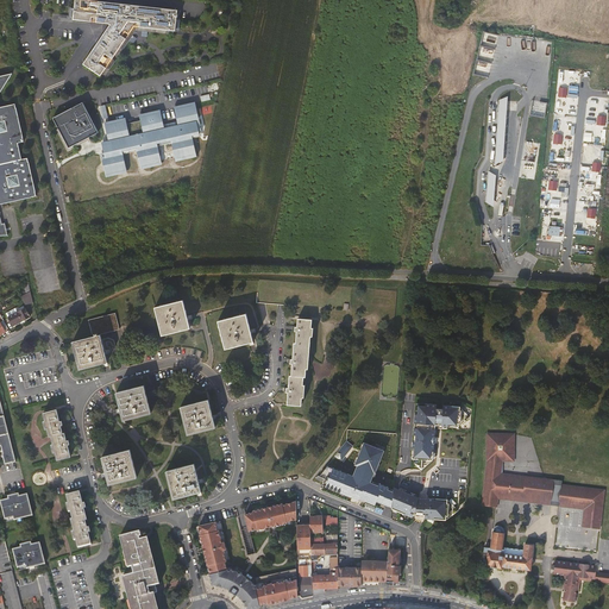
[(71,8),(70,19),(110,23),(111,24),(85,64),(102,76),(135,25),(175,30),(179,30),(180,20),(176,19),(177,10),(90,0),(75,0),(75,8),(71,8)]
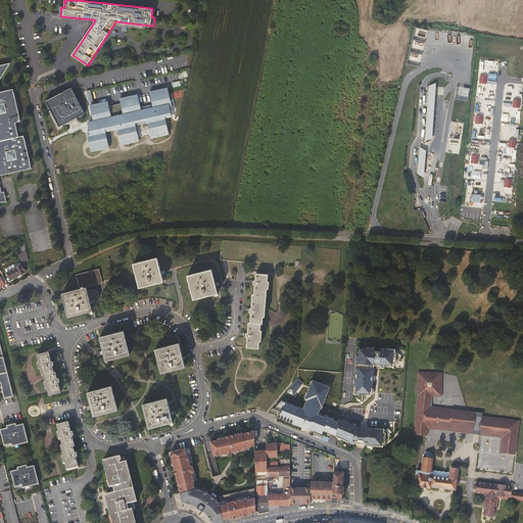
[(0,80),(11,63),(0,66),(0,80)]
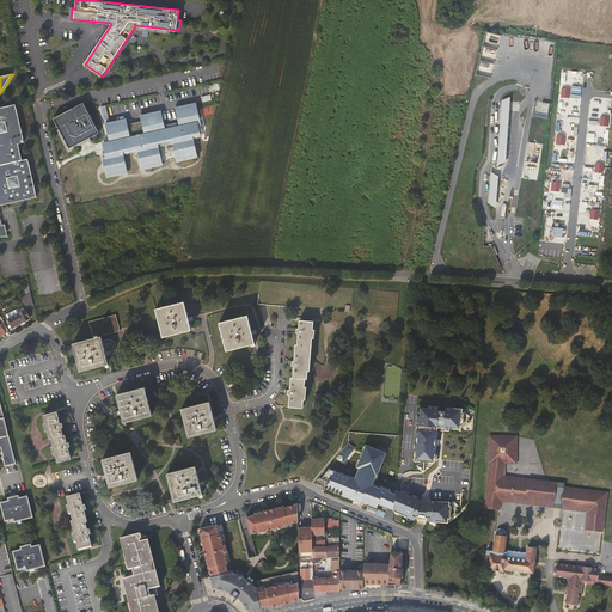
[(500,102),(495,166),(505,163),(508,98),(500,102)]
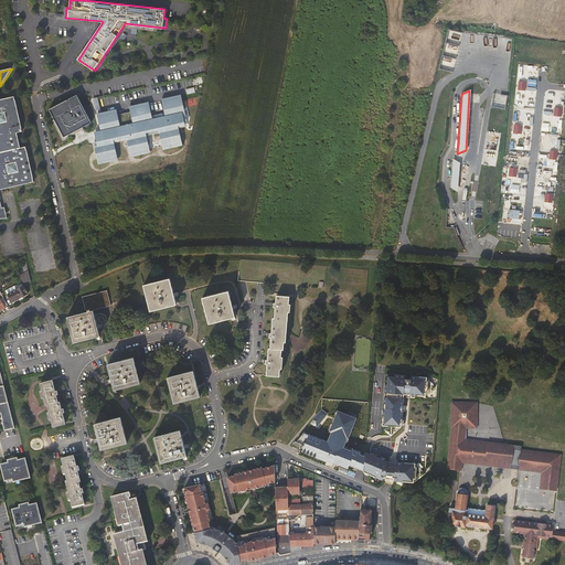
[(492,106),(505,109),(509,95),(494,93),(492,106)]
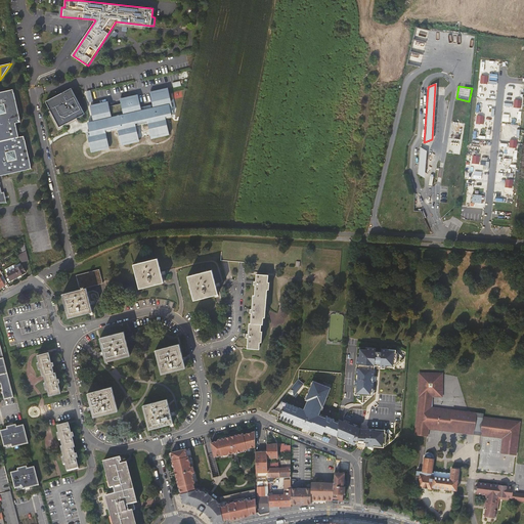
[(106,102),(91,105),(95,126),(91,127),(92,133),(88,134),(92,151),(108,148),(105,133),(119,130),(122,144),(138,141),(135,126),(134,123),(142,122),(142,124),(148,123),(153,138),(168,134),(164,115),(172,113),(167,88),(150,92),(154,106),(153,107),(141,110),(140,110),(137,95),(121,99),(122,103),(107,106),(106,102)]
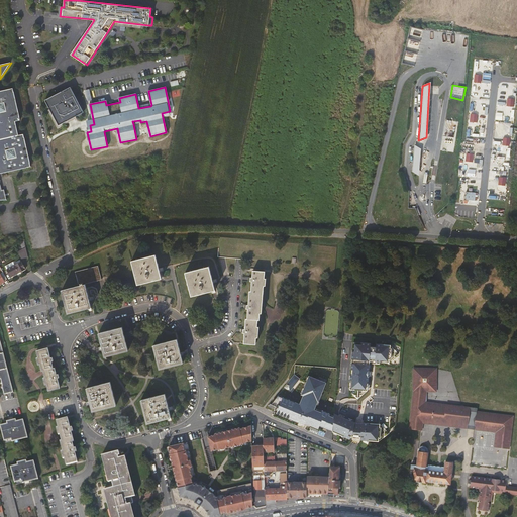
[(69,88),(44,102),(49,110),(47,111),(58,129),(69,123),(68,121),(72,118),(73,120),(77,118),(75,116),(83,112),(69,88)]
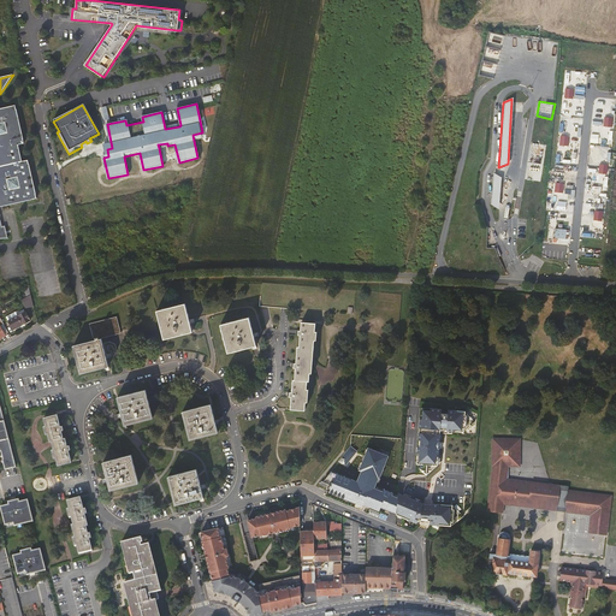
[(16,106),(0,108),(0,240),(7,240),(5,227),(3,227),(0,215),(0,208),(36,200),(28,161),(22,163),(18,146),(24,144),(16,106)]
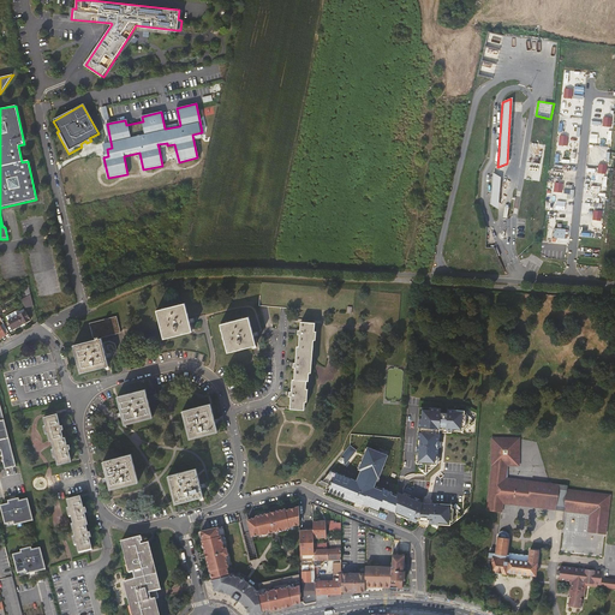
[(500,179),(491,173),(489,206),(496,210),(500,179)]
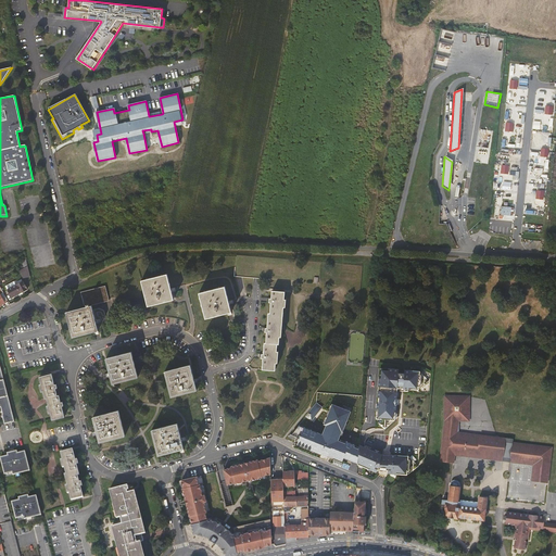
[(513,212),(500,211),(498,219),(513,220),(513,212)]
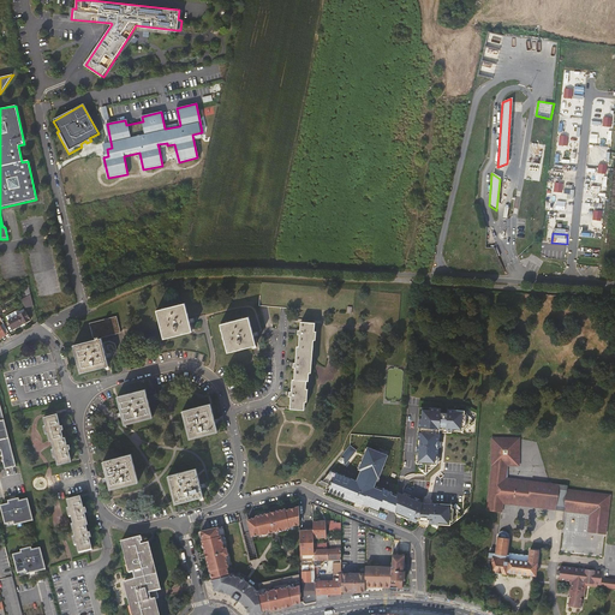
[(191,332),(184,304),(156,311),(163,339),(191,332)]
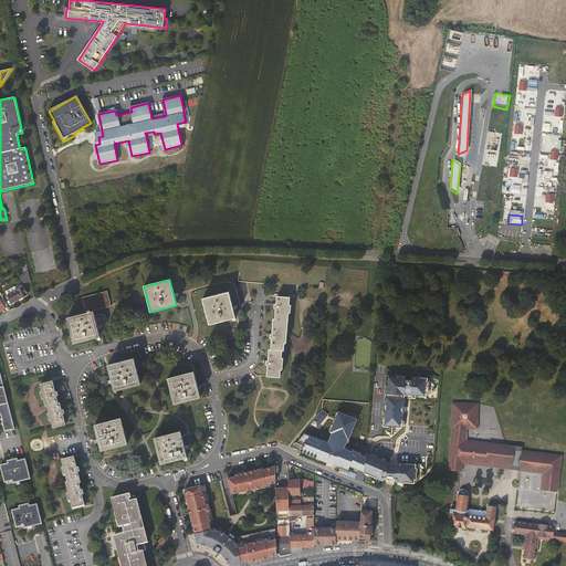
[(8,296),(12,304),(27,295),(23,290),(18,293),(17,291),(8,296)]
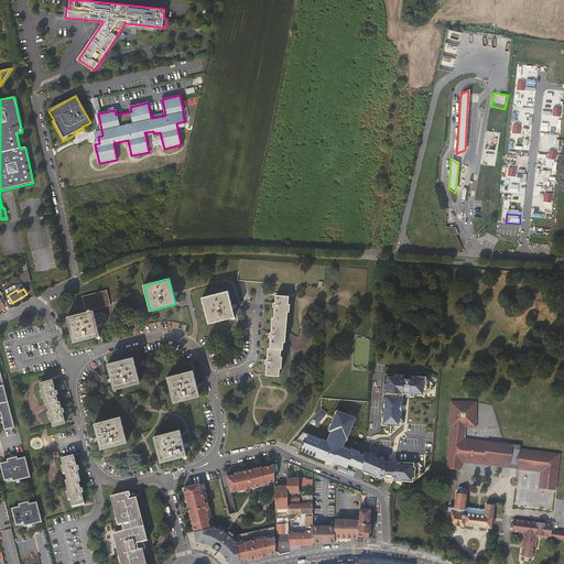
[(85,313),(93,311),(110,306),(107,291),(80,297),(85,313)]
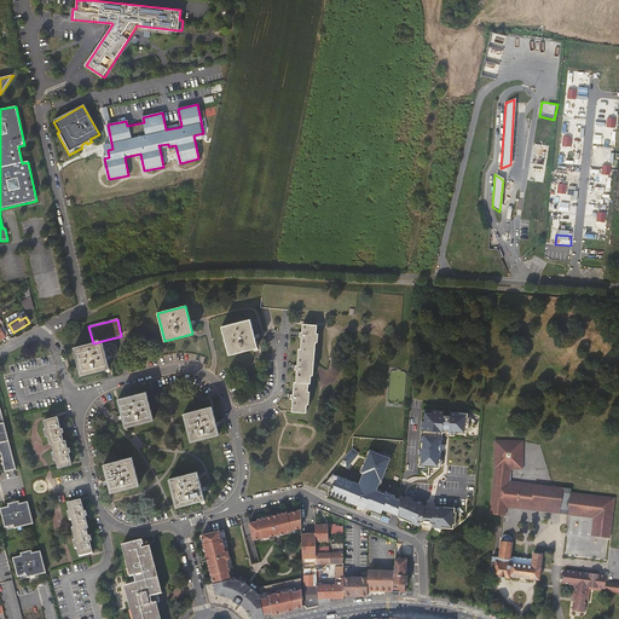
[(256,348),(249,320),(221,327),(229,356),(256,348)]
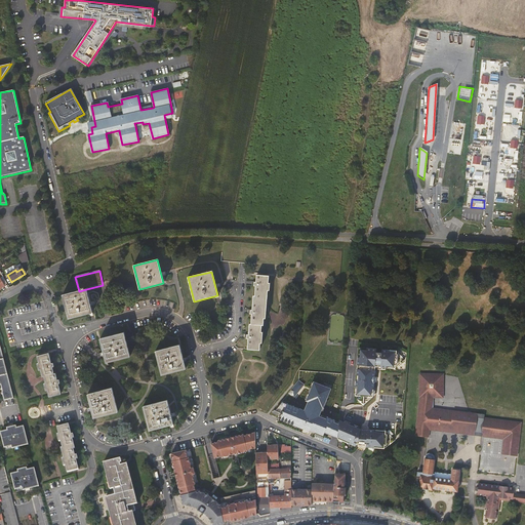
[(266,297),(268,297),(270,277),(256,275),(256,282),(252,282),(252,286),(255,287),(255,296),(253,296),(252,311),(248,311),(247,314),(251,315),(250,324),(248,335),(244,335),(244,338),(248,338),(247,350),(259,351),(261,326),(263,326),(266,297)]
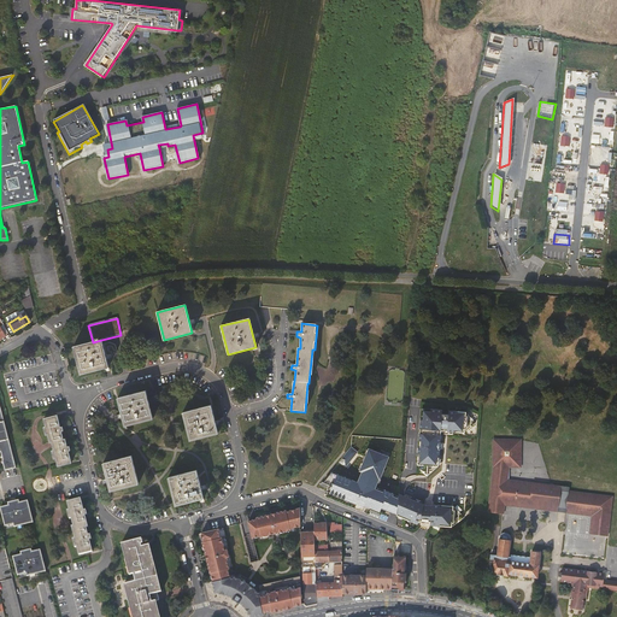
[(109,368),(101,340),(93,342),(74,347),(80,375),(109,368)]
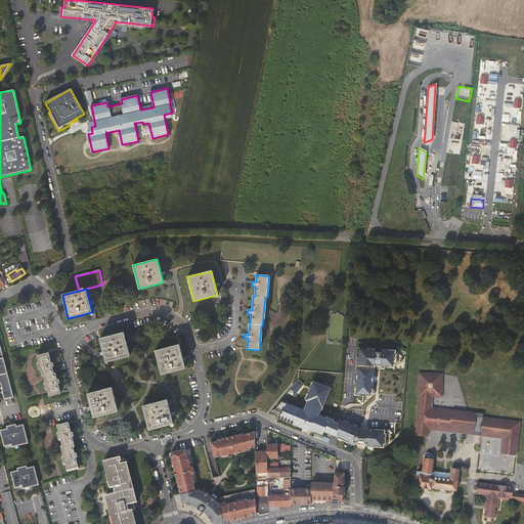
[(130,356),(124,332),(99,339),(105,362),(130,356)]
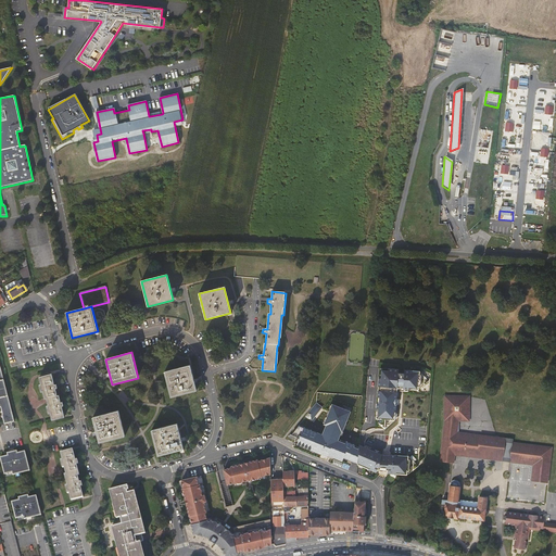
[(197,391),(190,365),(164,373),(172,397),(197,391)]
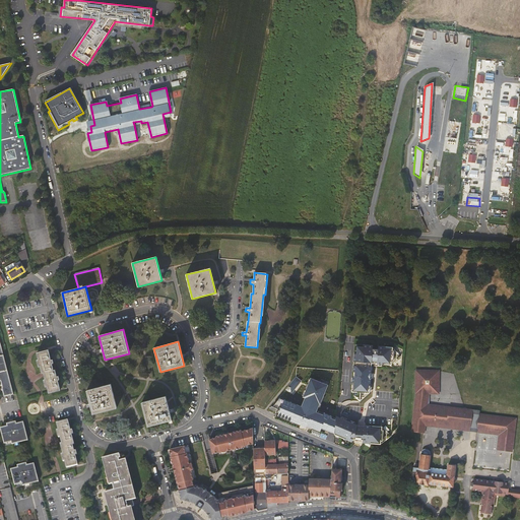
[(13,394),(0,343),(0,379),(0,381),(1,380),(3,387),(2,388),(4,396),(13,394)]
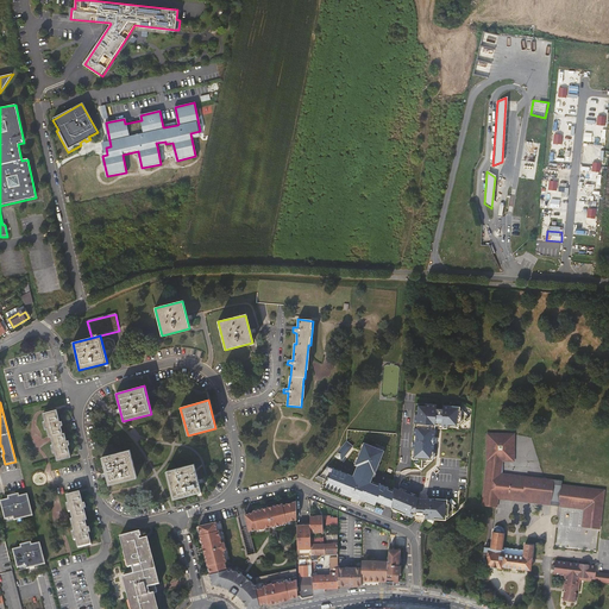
[(458,425),(469,415),(459,405),(444,403),(443,407),(437,407),(437,402),(426,402),(425,403),(419,403),(418,413),(414,413),(413,434),(416,434),(416,441),(412,441),(410,458),(420,469),(432,459),(433,443),(433,434),(434,426),(431,422),(434,420),(438,424),(458,425)]
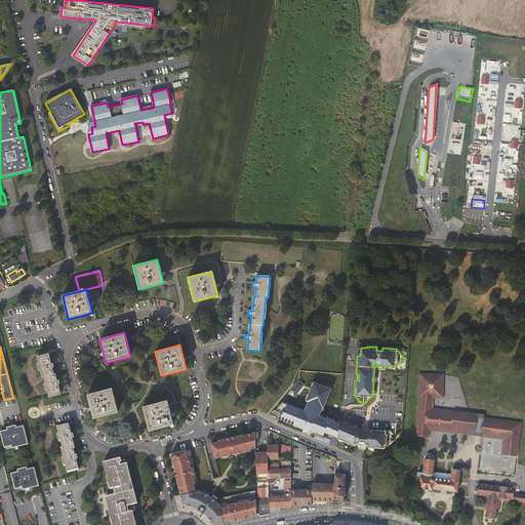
[(50,364),(48,354),(37,357),(42,376),(43,376),(48,398),(61,394),(57,385),(62,384),(61,379),(56,380),(54,373),(53,373),(52,367),(55,367),(54,362),(50,364)]
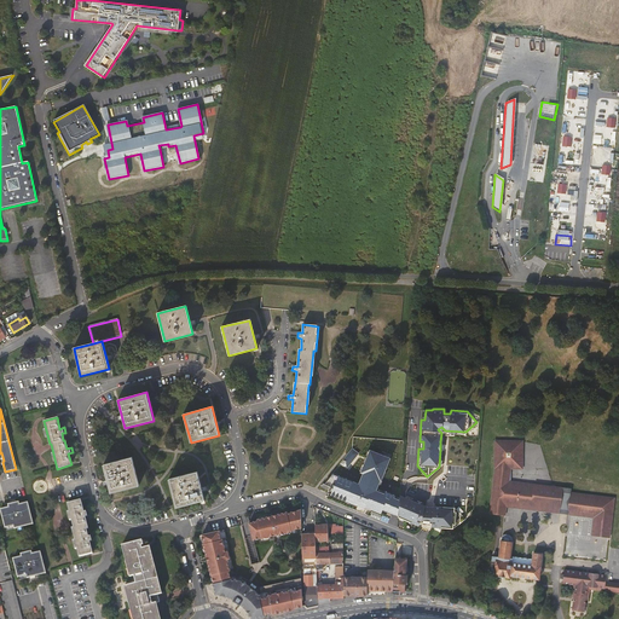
[(528,444),(501,444),(501,470),(495,516),(509,519),(512,505),(600,516),(597,538),(611,539),(615,501),(572,495),(573,490),(513,481),(515,469),(527,470),(528,444)]
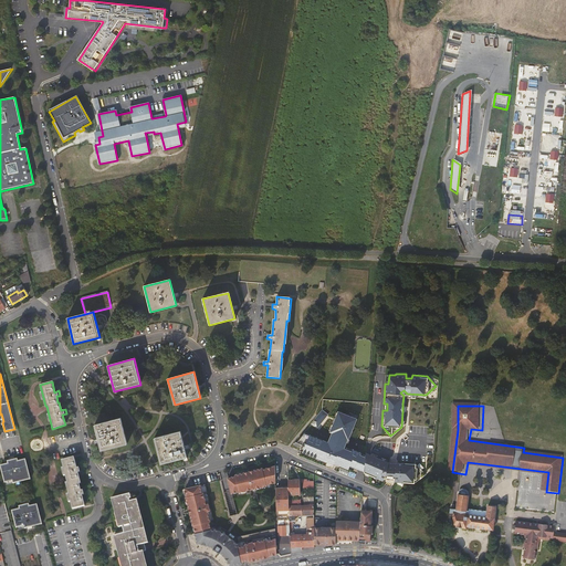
[(327,416),(322,411),(312,423),(314,426),(313,427),(316,429),(327,416)]
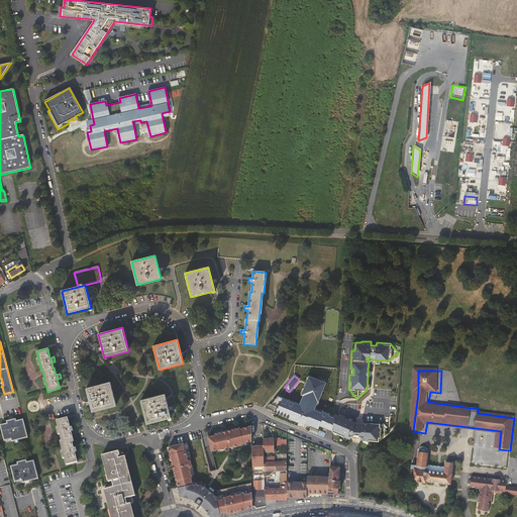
[(278,396),(271,405),(277,407),(275,412),(305,425),(305,424),(318,429),(319,427),(332,432),(333,416),(324,413),(324,414),(314,411),(327,381),(319,378),(318,380),(309,377),(302,395),(304,396),(300,405),(278,396)]
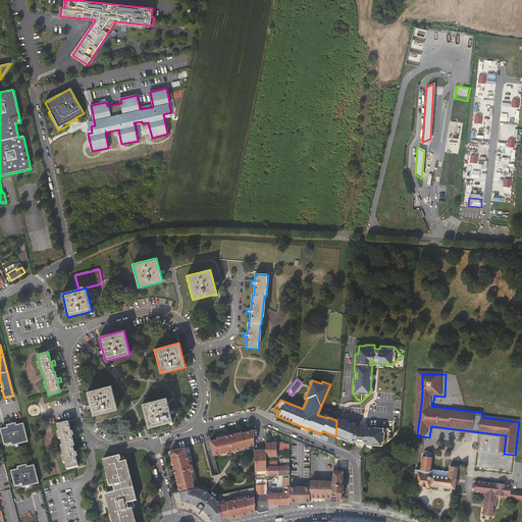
[(116,410),(110,386),(87,393),(93,416),(116,410)]
